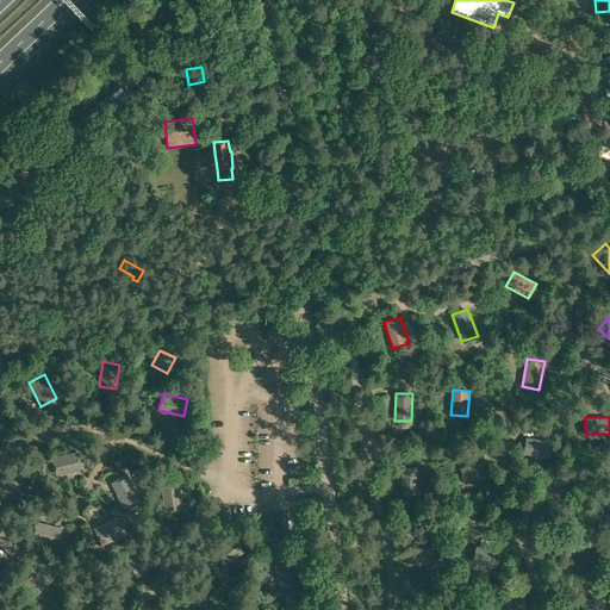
[(552,441),(527,437),(524,454),(549,456),(552,441)]
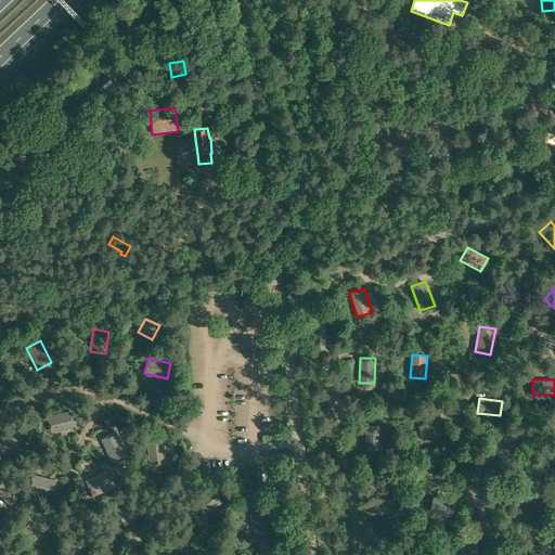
[(52,431),(75,426),(71,411),(49,416),(52,431)]
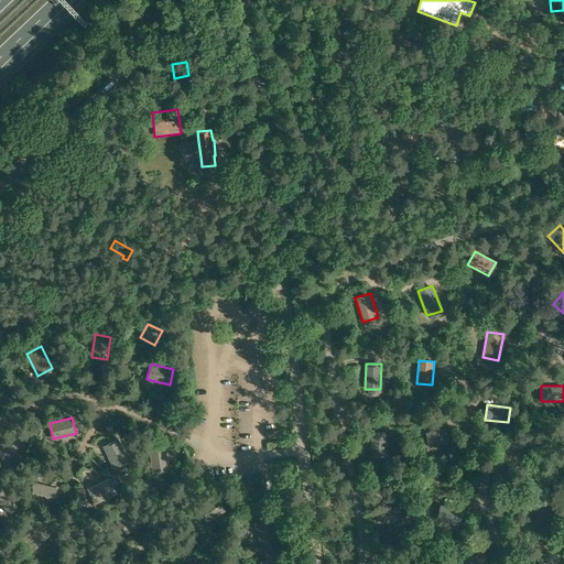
[(447,427),(425,432),(429,447),(451,443),(447,427)]
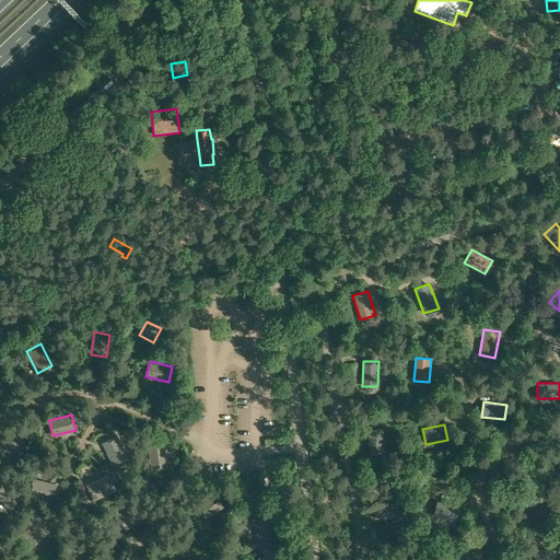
[(384,429),(369,429),(369,454),(384,454),(384,429)]
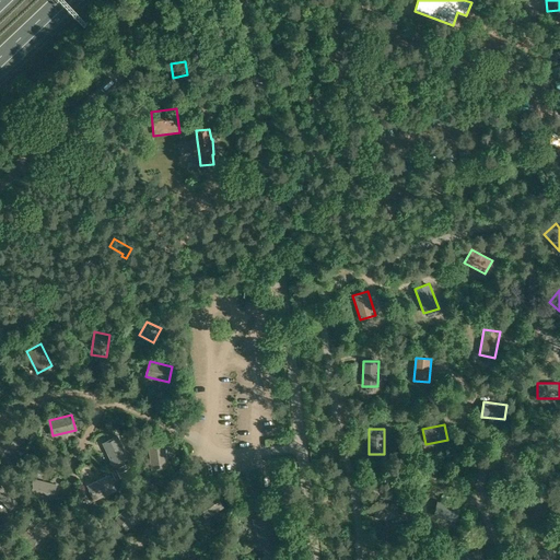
[(0,453),(6,458),(22,441),(11,430),(0,441),(0,453)]
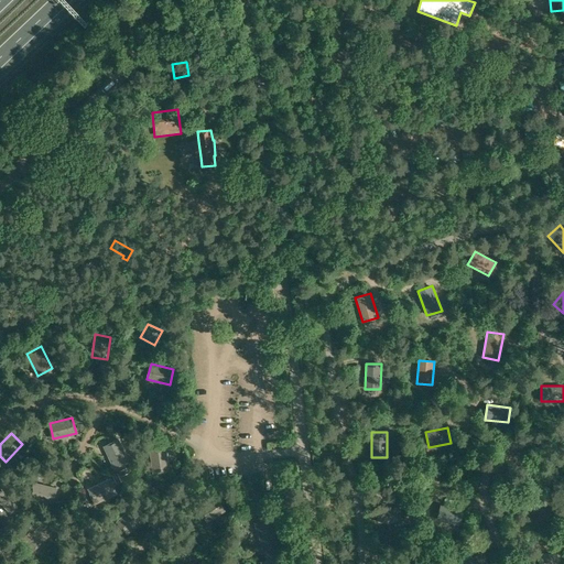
[(115,468),(129,461),(118,438),(104,446),(115,468)]
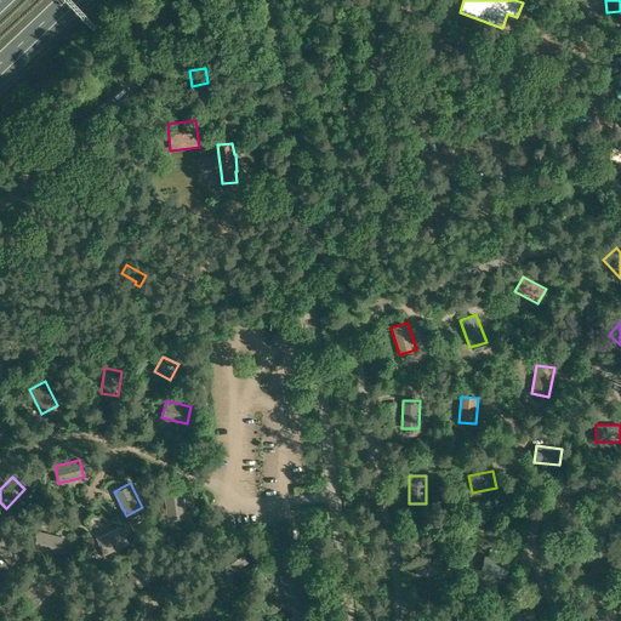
[(169,520),(186,518),(182,493),(165,495),(169,520)]
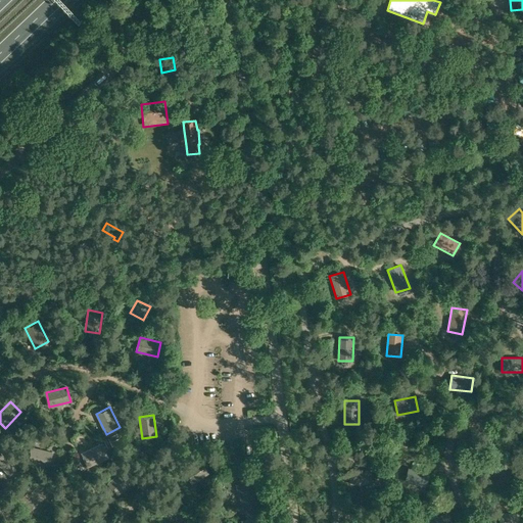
[(88,466),(108,457),(102,443),(82,453),(88,466)]
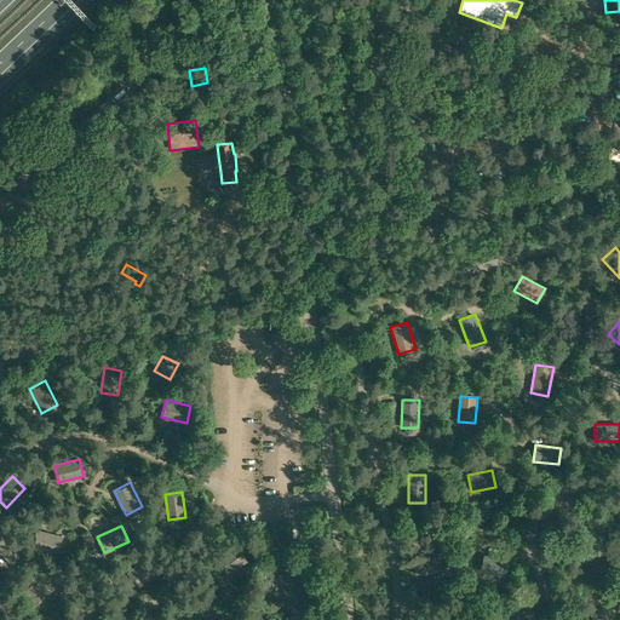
[(58,554),(62,537),(38,529),(33,546),(58,554)]
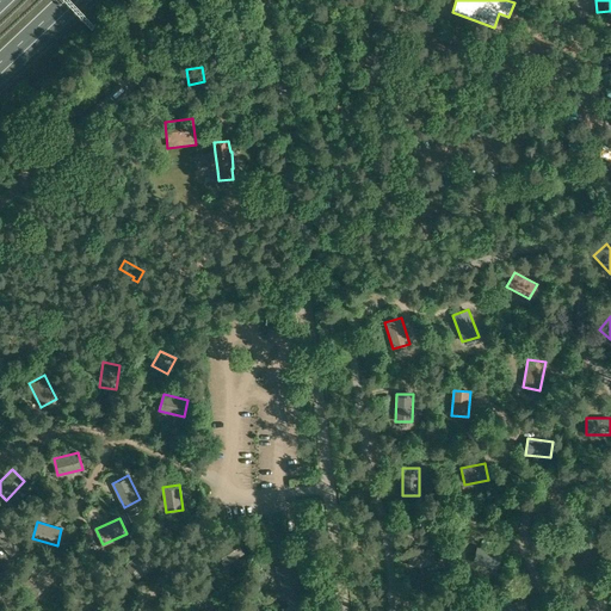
[(12,555),(18,548),(0,528),(0,544),(1,543),(12,555)]
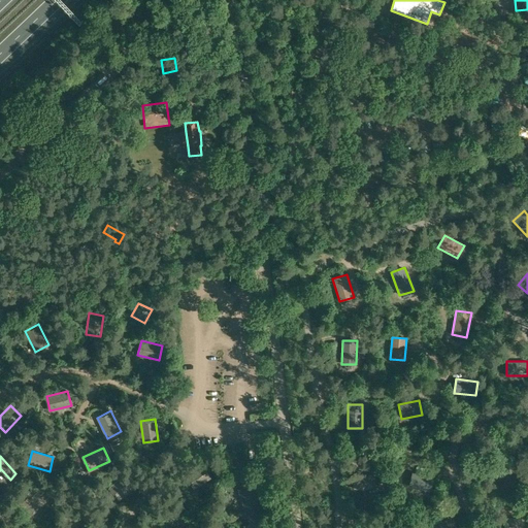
[(194,488),(210,477),(202,465),(187,474),(194,488)]
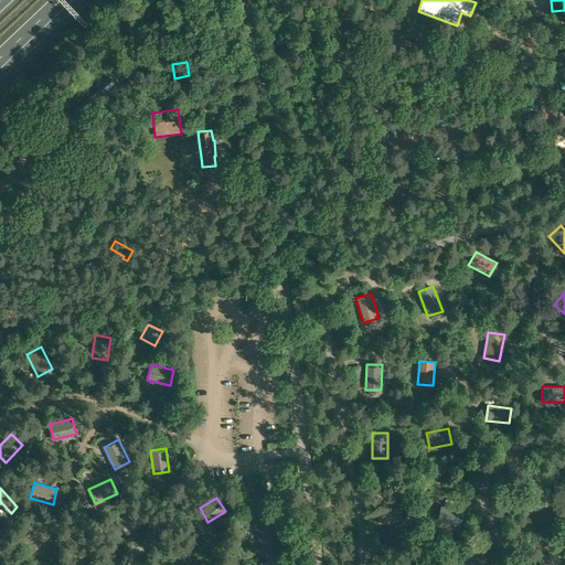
[(461,525),(465,510),(441,505),(438,520),(461,525)]
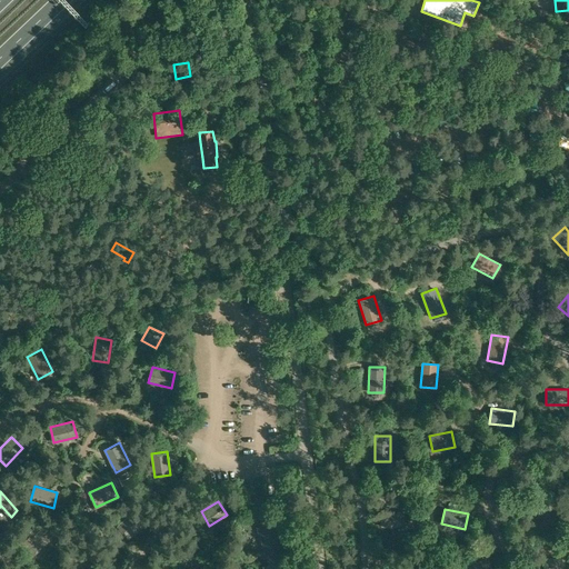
[(129,538),(147,522),(136,510),(118,526),(129,538)]
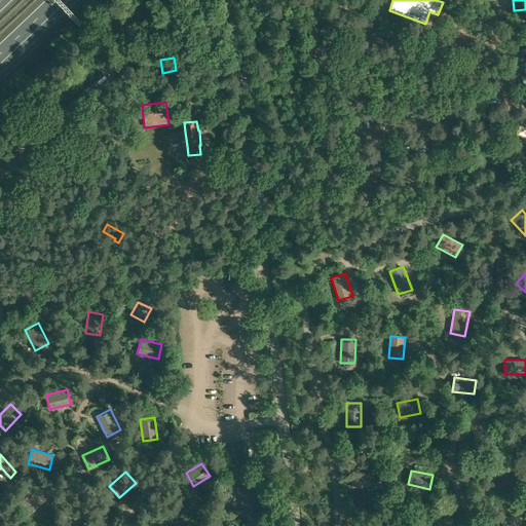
[(374,487),(374,473),(351,473),(351,487),(374,487)]
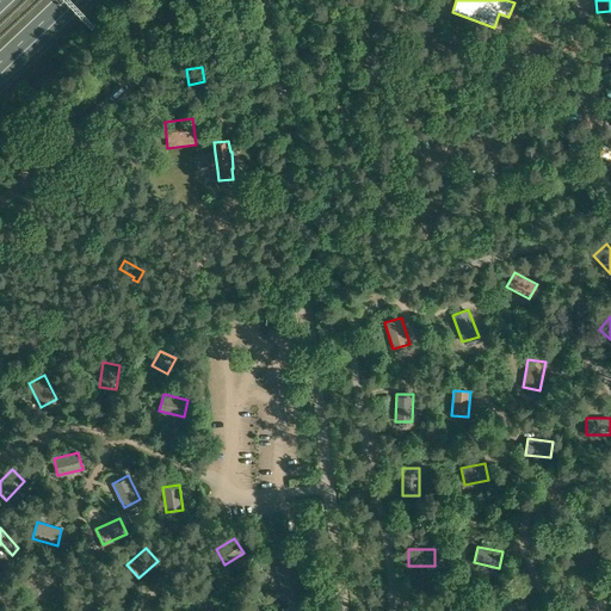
[(41,576),(51,567),(44,560),(23,582),(36,596),(48,584),(41,576)]
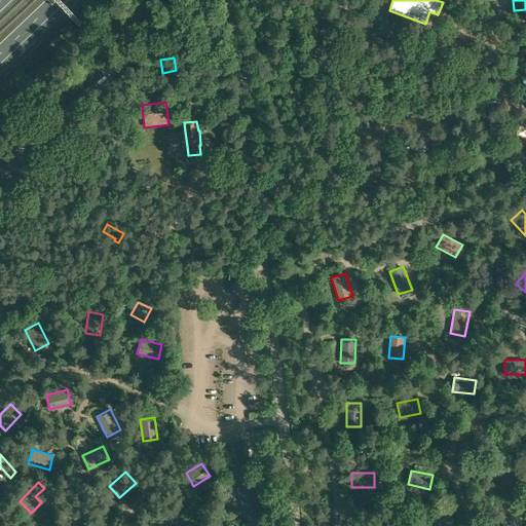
[(250,483),(237,486),(245,512),(257,508),(250,483)]
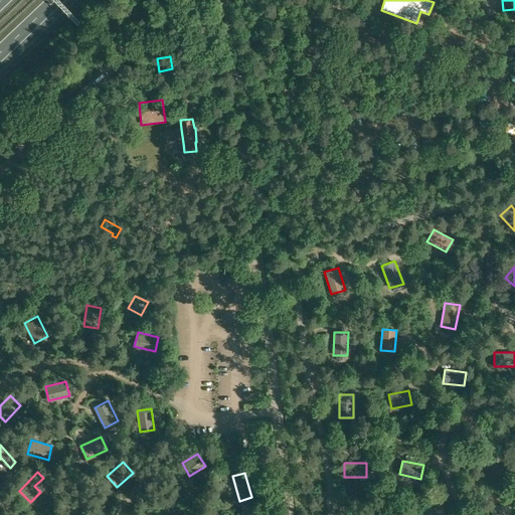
[(446,514),(442,504),(424,511),(425,514),(446,514)]
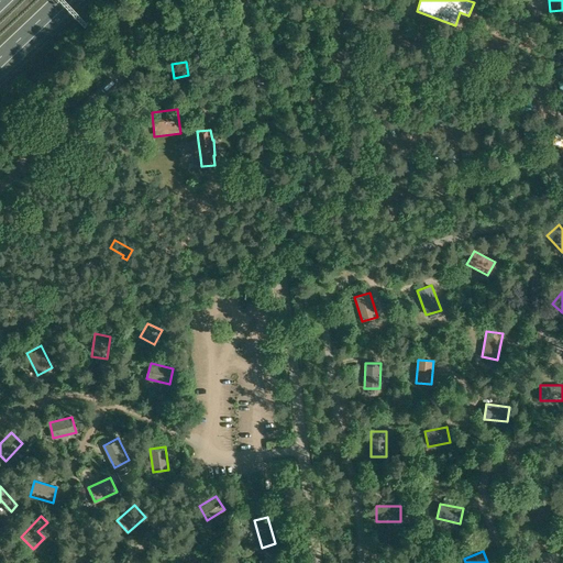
[(559,562),(559,552),(538,552),(538,562),(559,562)]
